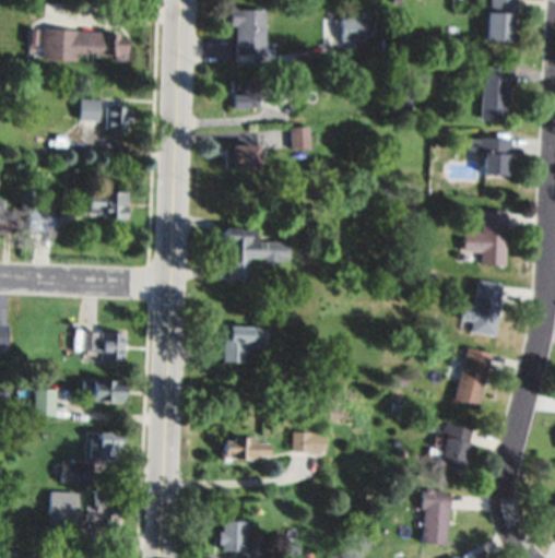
[(491,0),(518,0),(518,22),(514,21),(512,43),(486,42),(487,13),(491,14),(491,0)]
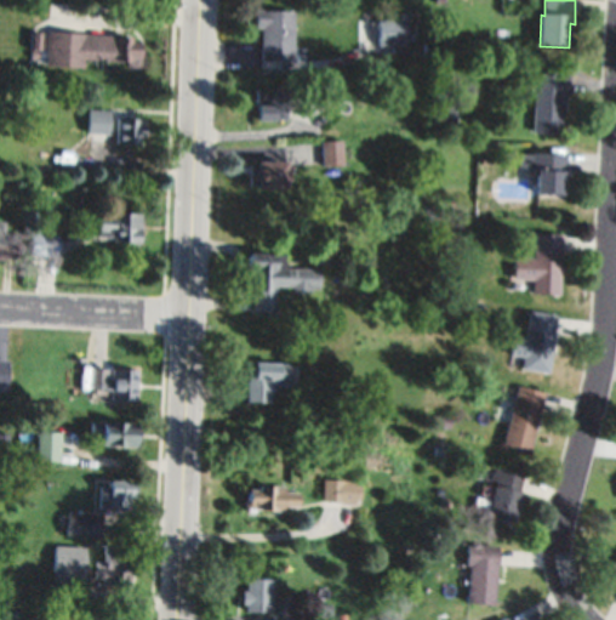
[(296,11),(296,60),(264,60),(264,30),(258,30),(258,11),(296,11)]
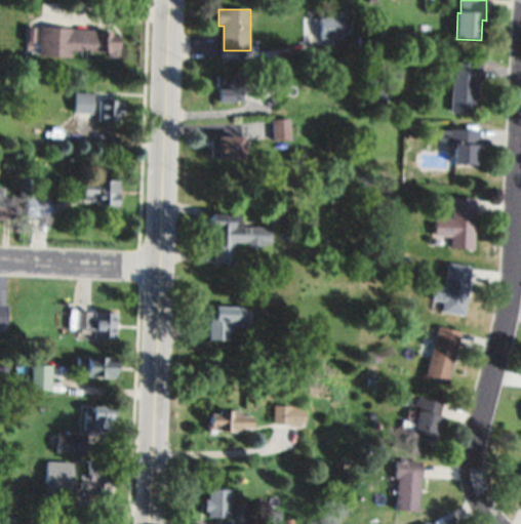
[(322,17),(346,17),(345,41),(321,40),(322,17)]
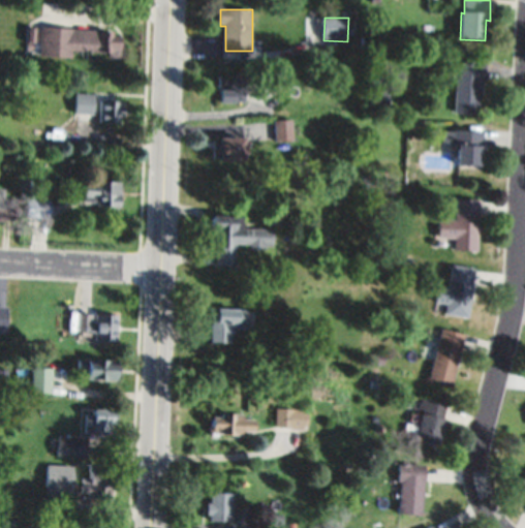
[(44,26),(100,30),(99,52),(73,50),(73,59),(42,57),(44,26)]
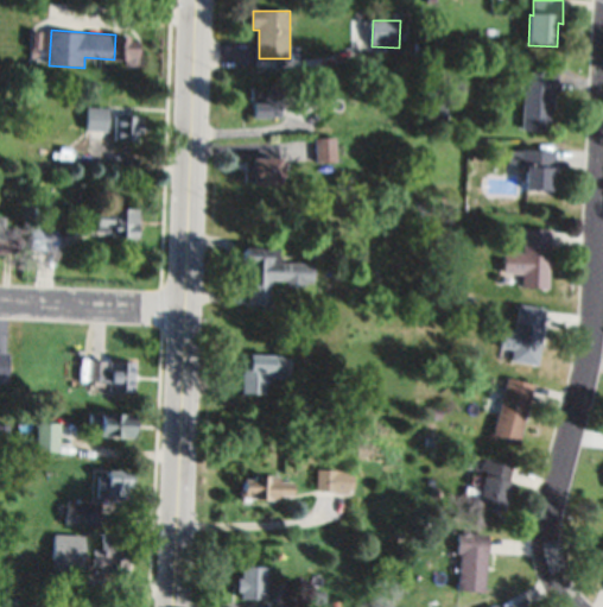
[(44,31),(43,51),(33,51),(35,31),(44,31)]
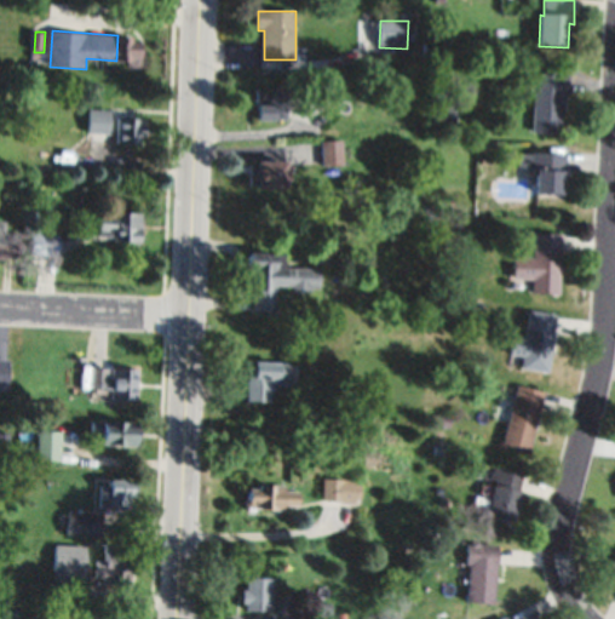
[(144,41),(143,68),(128,67),(128,64),(121,64),(122,35),(133,36),(133,41),(144,41)]
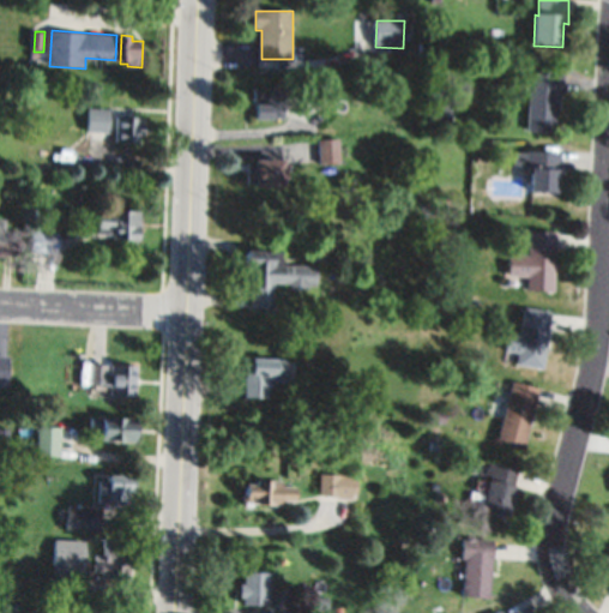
[(529,133),(531,92),(519,91),(520,74),(544,76),(546,65),(565,66),(564,113),(558,112),(556,133),(529,133)]
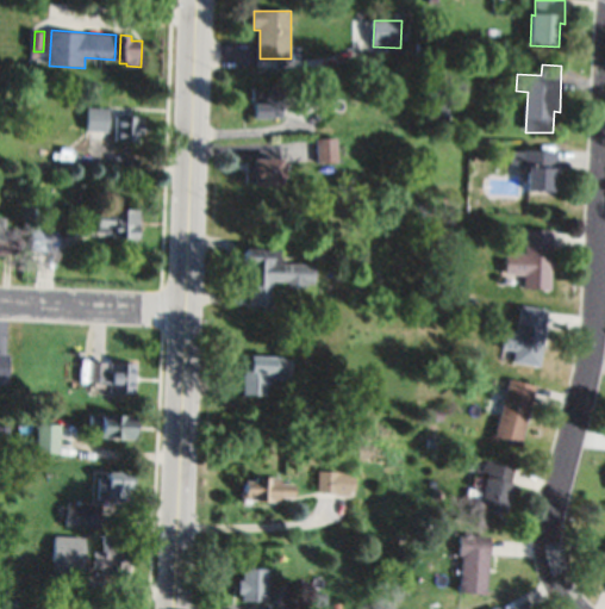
[(304,72),(332,70),(332,76),(341,76),(342,93),(305,95),(304,72)]
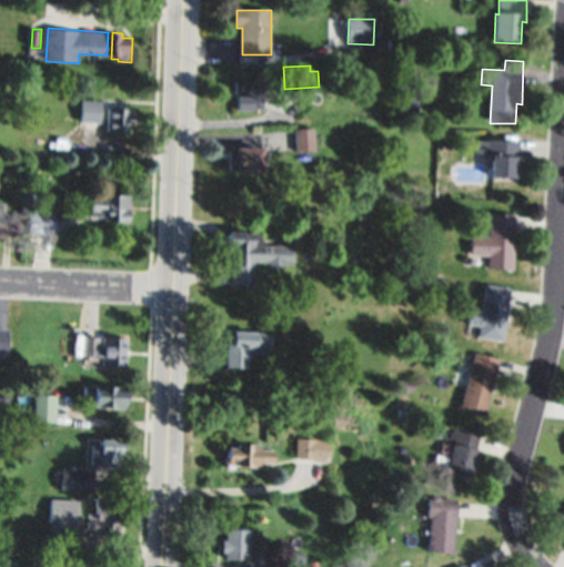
[(237,82),(251,81),(251,88),(264,88),(267,110),(238,111),(237,82)]
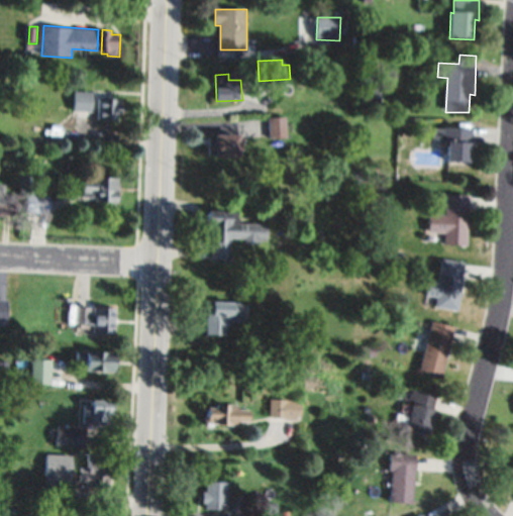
[(101,98),(121,99),(121,114),(119,114),(118,122),(100,121),(101,98)]
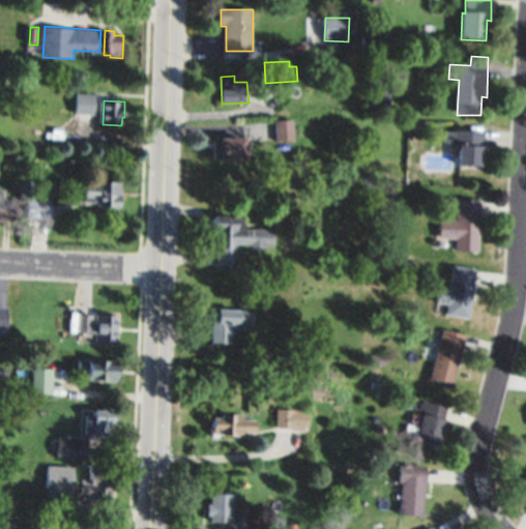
[(294,119),(296,142),(278,143),(276,121),(294,119)]
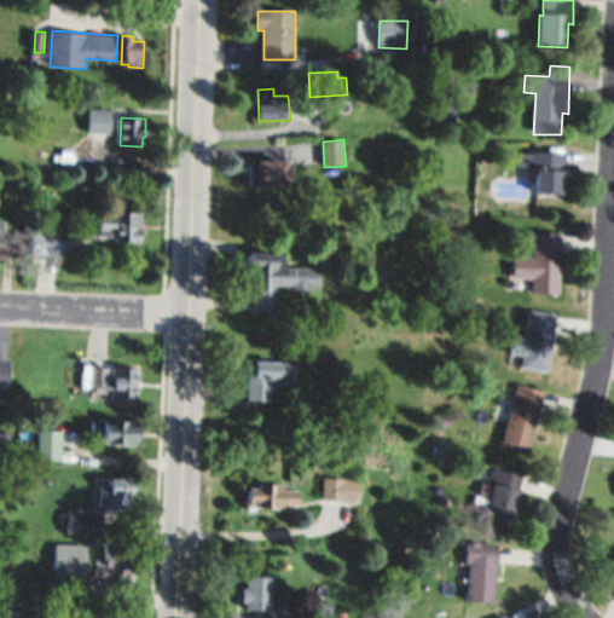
[(520,152),(567,154),(566,196),(538,196),(538,169),(520,169),(520,152)]
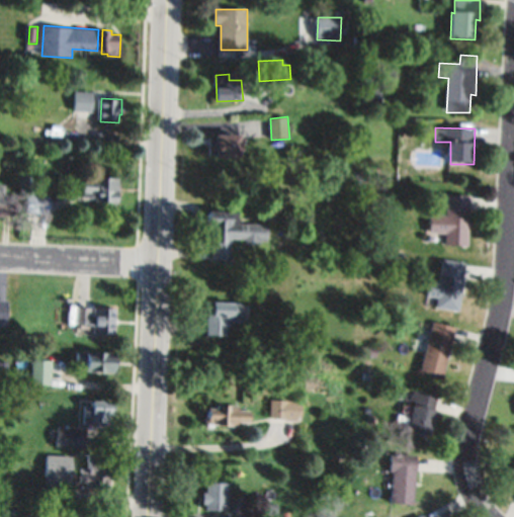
[(403,137),(404,130),(413,131),(413,138),(403,137)]
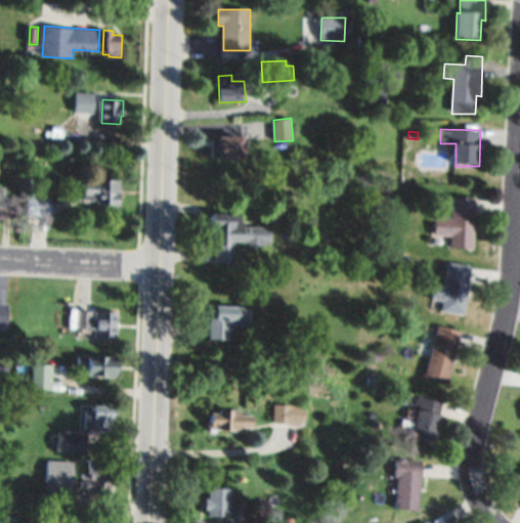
[(243,137),(242,159),(220,158),(220,155),(212,155),(213,140),(219,140),(219,135),(243,137)]
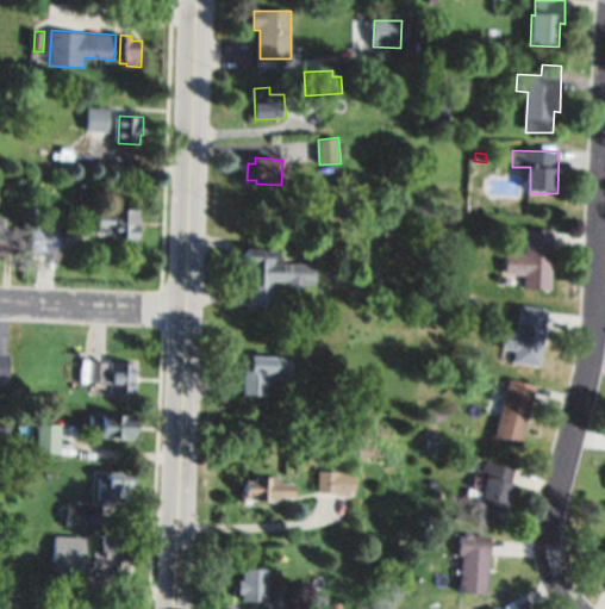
[(393,174),(393,165),(405,165),(405,174),(393,174)]
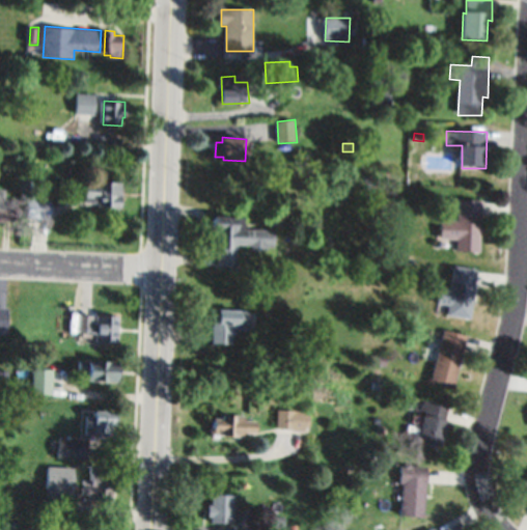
[(87,184),(102,185),(102,180),(125,183),(123,196),(120,195),(119,210),(102,208),(102,204),(86,203),(87,184)]
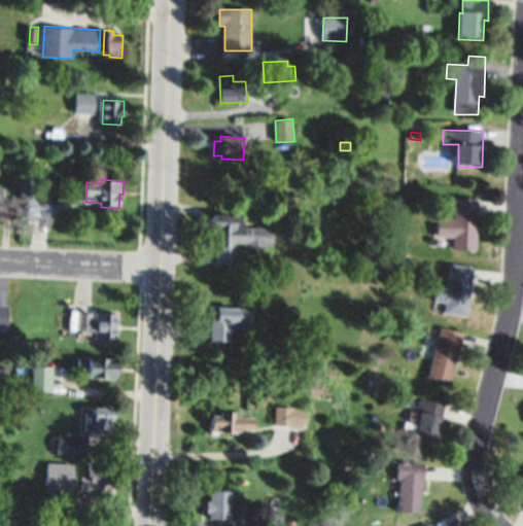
[(0,220),(0,187),(6,188),(6,198),(16,198),(16,219),(3,218),(2,221),(0,220)]
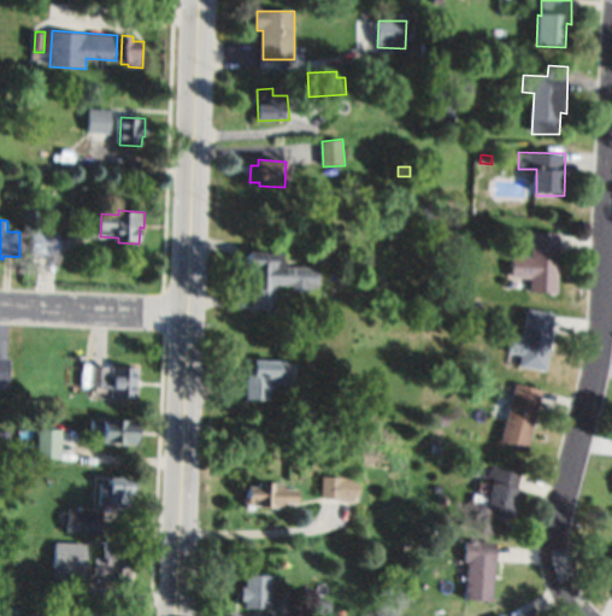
[(74,239),(75,226),(89,227),(88,240),(74,239)]
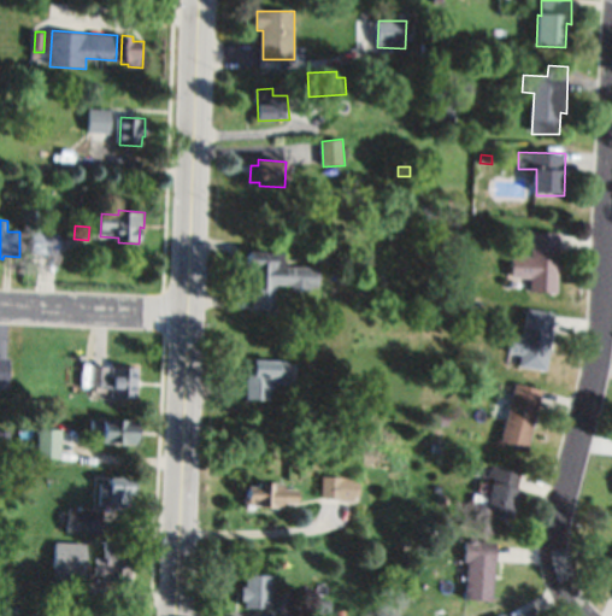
[(562,232),(559,294),(533,293),(534,277),(513,277),(515,257),(533,257),(534,232),(562,232)]
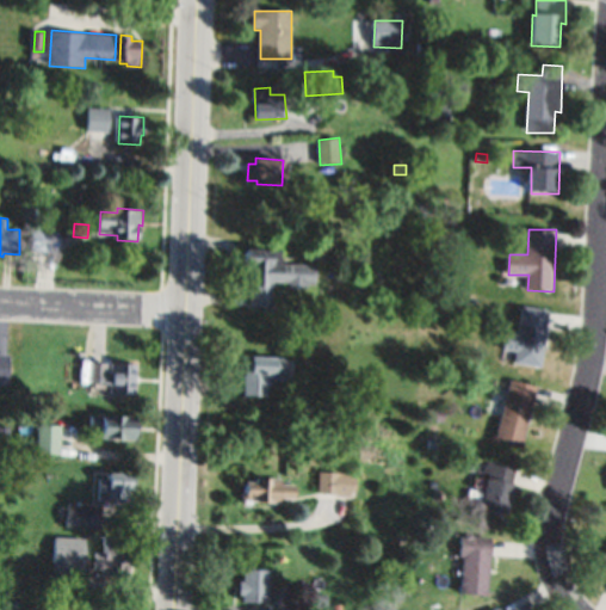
[(32,250),(33,230),(60,232),(59,251),(32,250)]
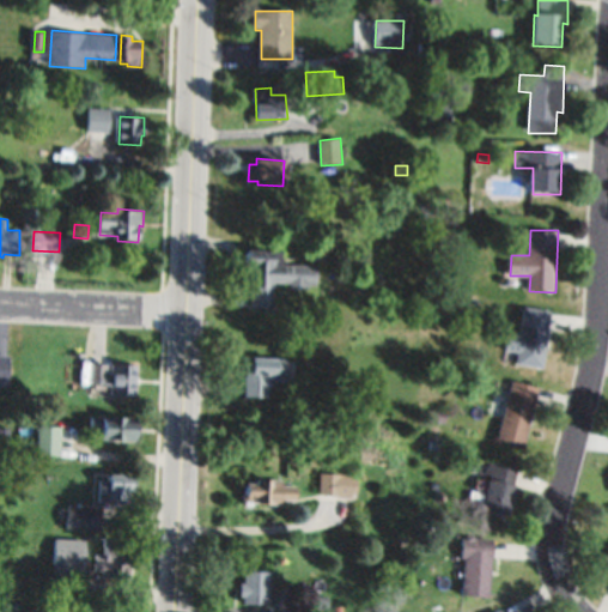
[(317,266),(317,285),(308,285),(308,289),(290,289),(291,284),(277,283),(275,308),(255,308),(256,290),(243,290),(244,253),(283,254),(283,265),(317,266)]
